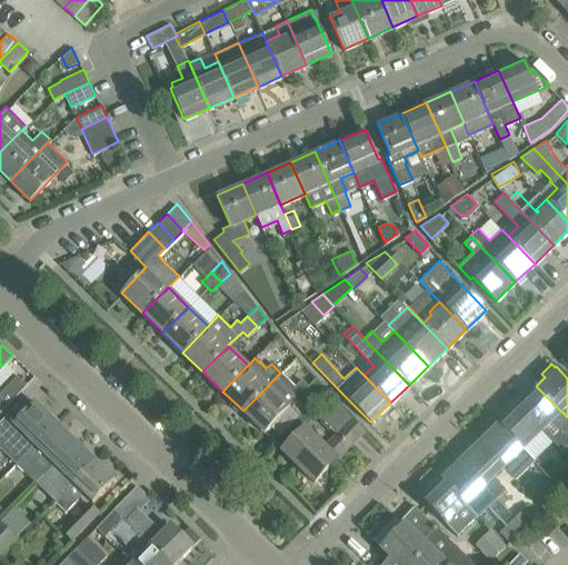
[(294,385),(280,373),(243,410),(263,430),(289,405),(297,396),(307,406),(327,386),(316,376),(308,385),(301,378),(294,385)]
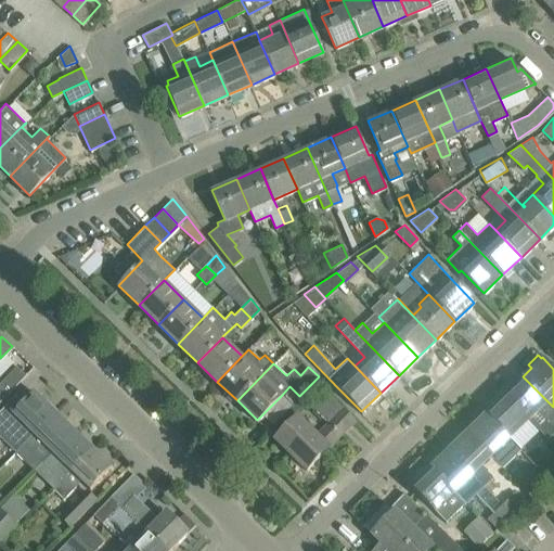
[(16,364),(0,380),(0,385),(7,393),(25,373),(16,364)]
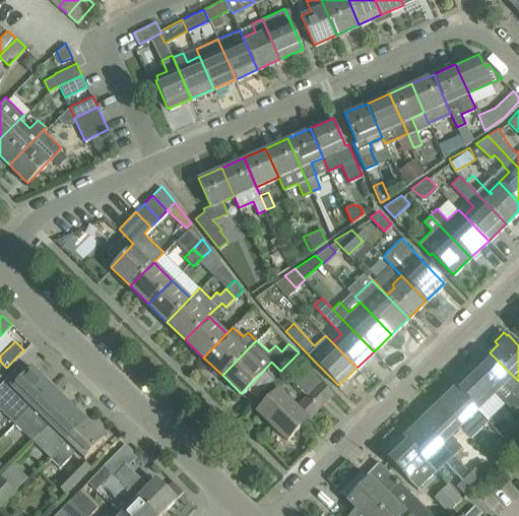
[(518,381),(490,352),(482,360),(478,356),(468,365),(472,369),(495,392),(504,382),(518,397),(518,381)]
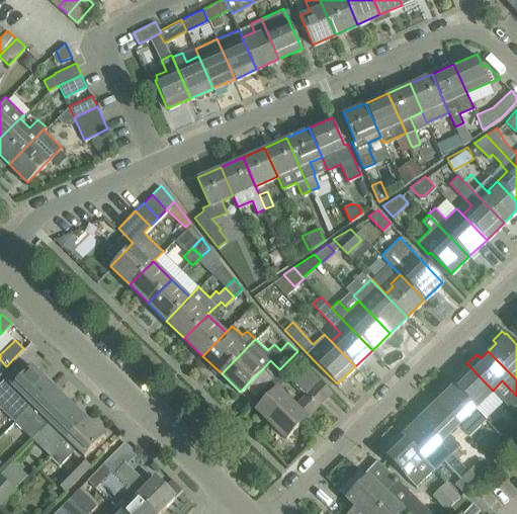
[(493,391),(470,367),(466,363),(456,373),(460,377),(453,384),(475,407),(493,391)]
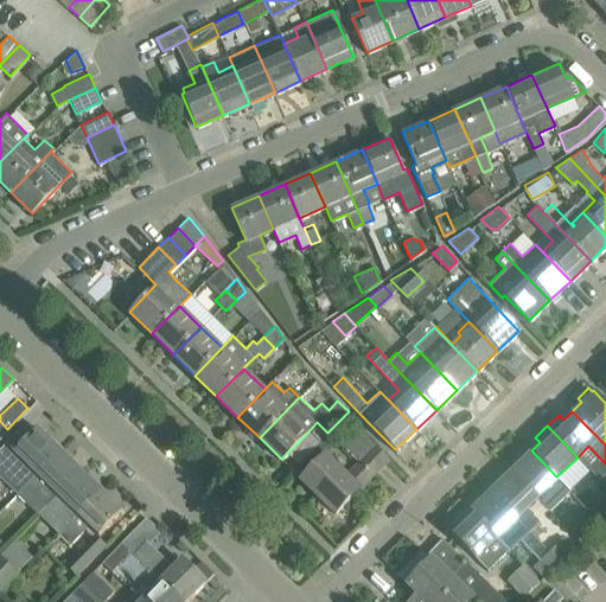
[(38,428),(25,441),(16,431),(0,447),(0,476),(16,493),(25,484),(59,448),(38,428)]
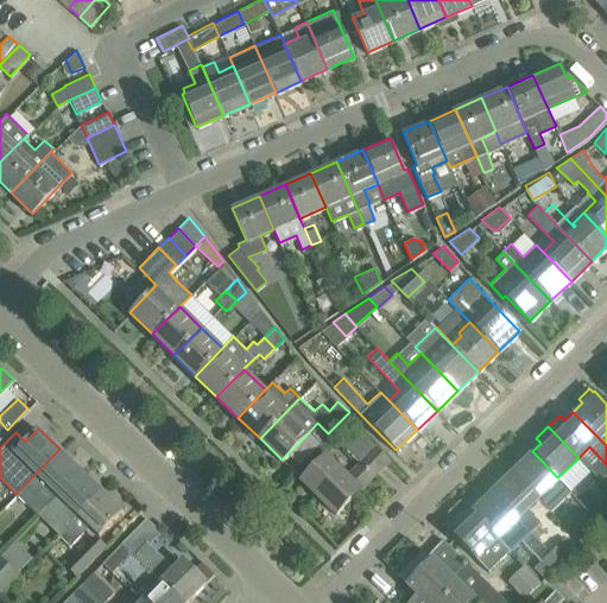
[(358,488),(387,457),(359,430),(342,445),(360,462),(346,476),(324,455),(302,478),(335,513),(359,488),(358,488)]
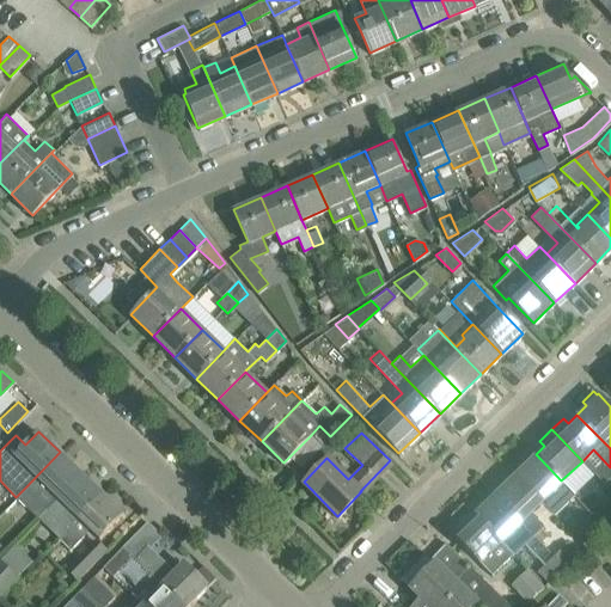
[(46,507),(80,472),(60,452),(25,488),(46,507)]
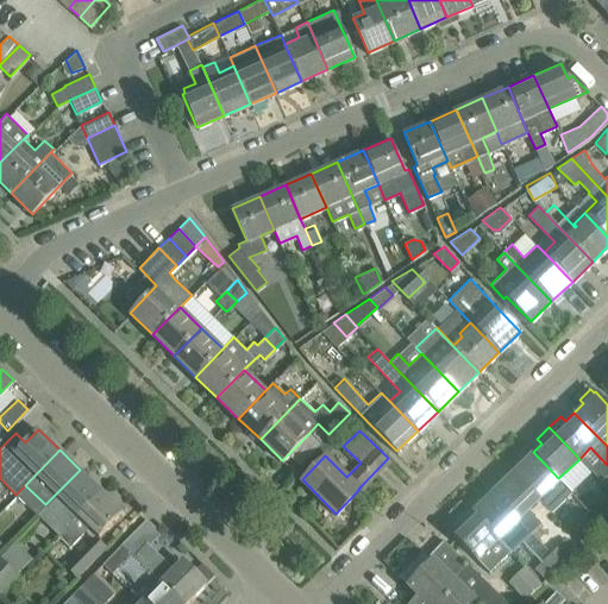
[(558,478),(533,452),(513,471),(538,498),(551,510),(570,490),(558,478)]
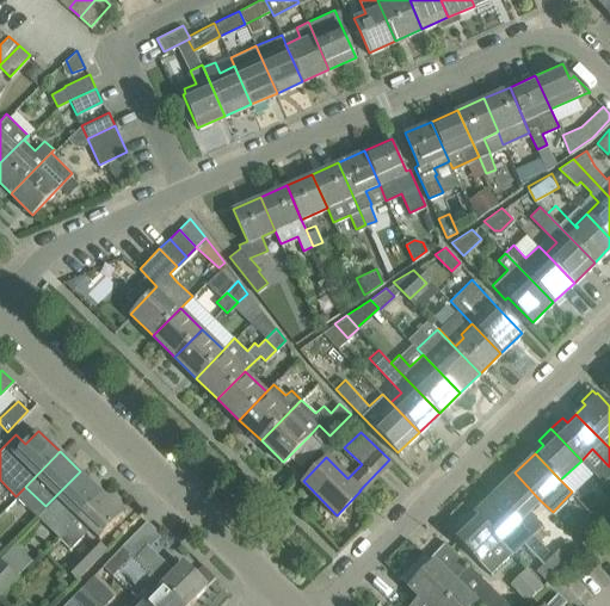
[(80,471),(45,506),(37,515),(57,536),(100,492),(80,471)]
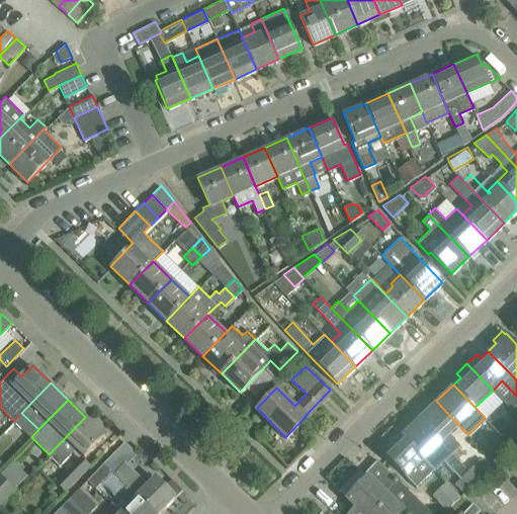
[(448,432),(457,424),(436,401),(419,418),(451,452),(459,444),(448,432)]
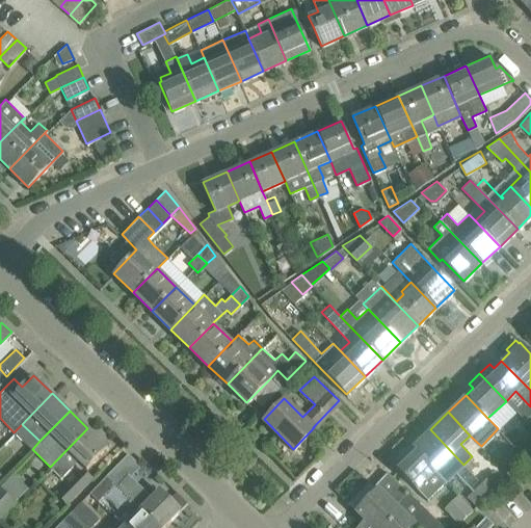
[(87,428),(50,467),(60,477),(77,459),(85,467),(106,446),(87,428)]
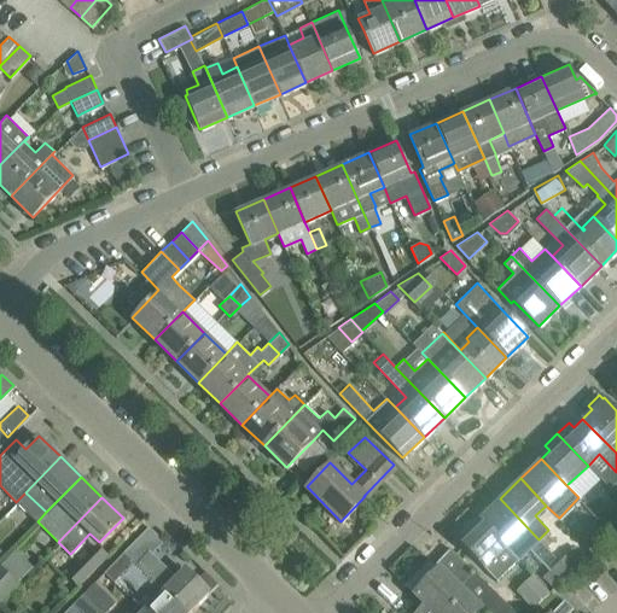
[(529,549),(539,539),(500,498),(478,519),(505,546),(516,535),(529,549)]
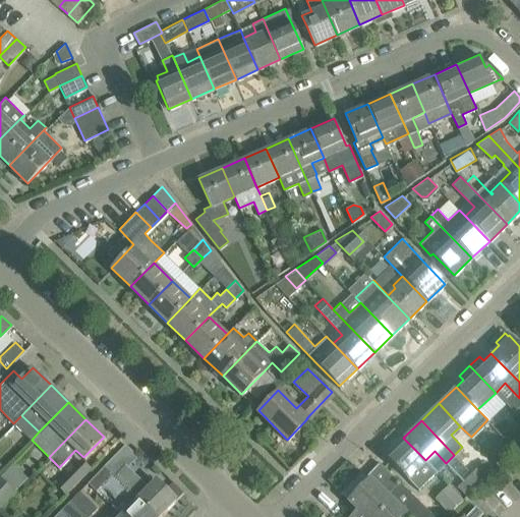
[(519,432),(519,431),(514,425),(503,437),(509,443),(519,432)]
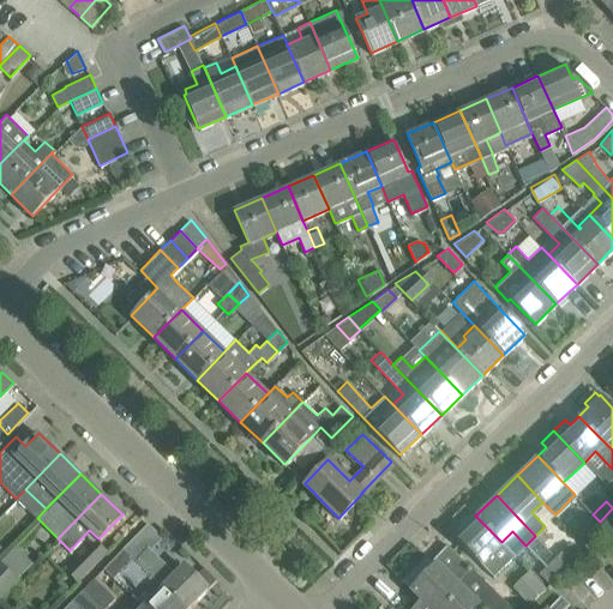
[(588,534),(600,522),(593,514),(581,526),(588,534)]
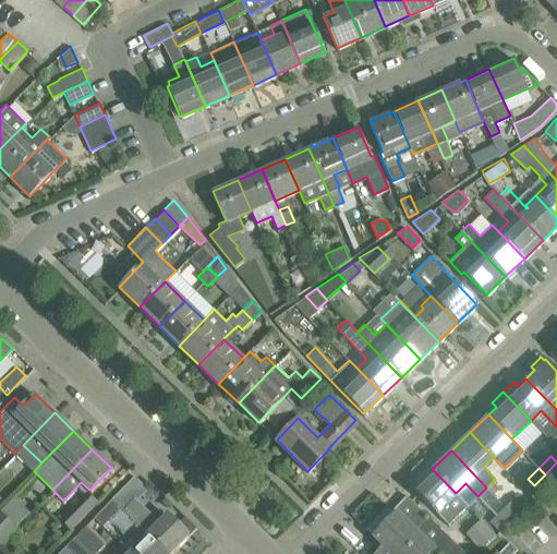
[(456,493),(432,469),(413,488),(448,524),(449,522),(448,521),(465,505),(467,506),(468,505),(456,493)]
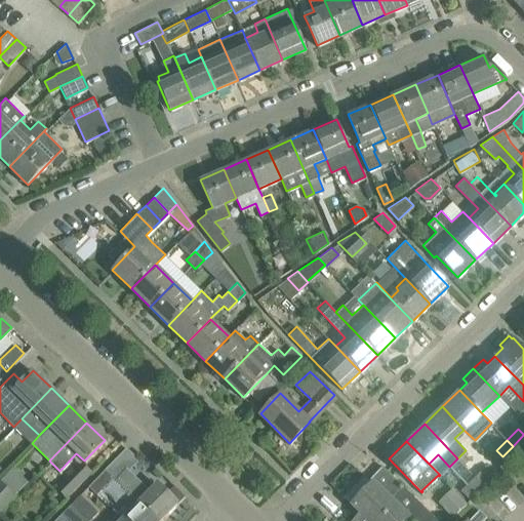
[(125,446),(111,461),(105,468),(112,475),(129,490),(159,520),(177,502),(156,482),(146,492),(142,488),(144,485),(125,469),(136,456),(125,446)]
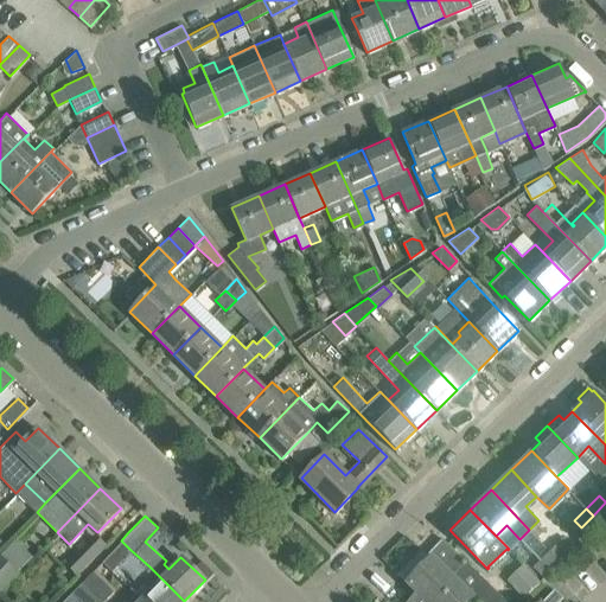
[(63,562),(74,572),(103,543),(93,532),(63,562)]
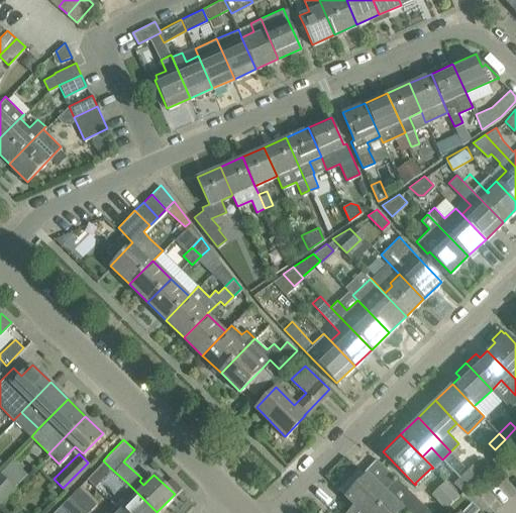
[(488,466),(479,456),(467,469),(476,478),(488,466)]
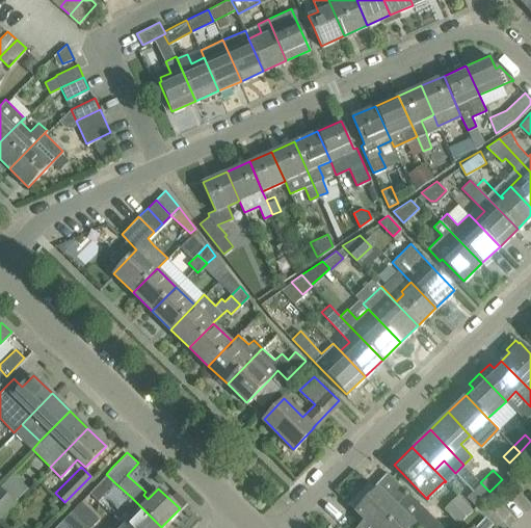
[(354,527),(445,527),(387,471),(373,485),(377,489),(355,510),(364,519),(354,527)]
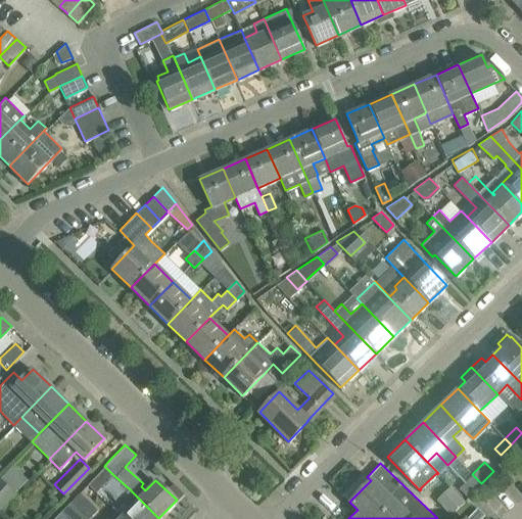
[(111,473),(104,466),(88,483),(95,490),(111,473)]
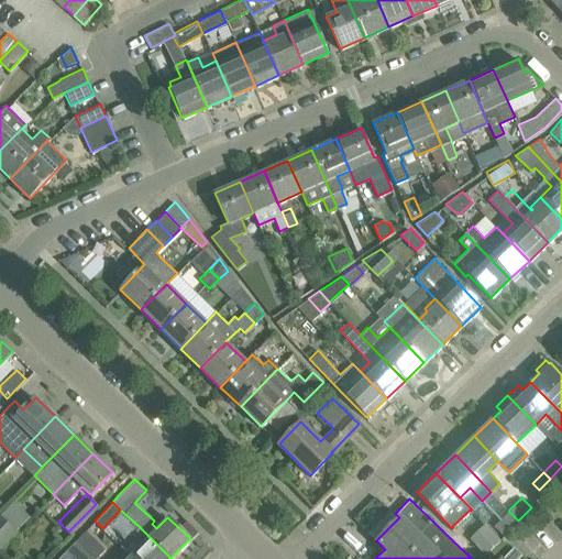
[(505,533),(518,521),(508,511),(495,523),(505,533)]
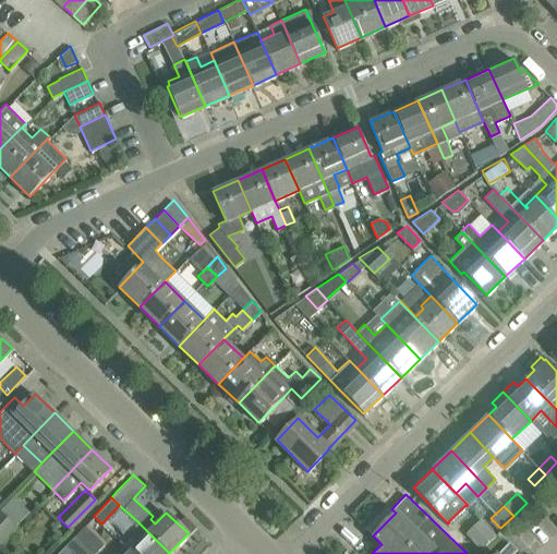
[(0,542),(16,527),(0,509),(0,542)]
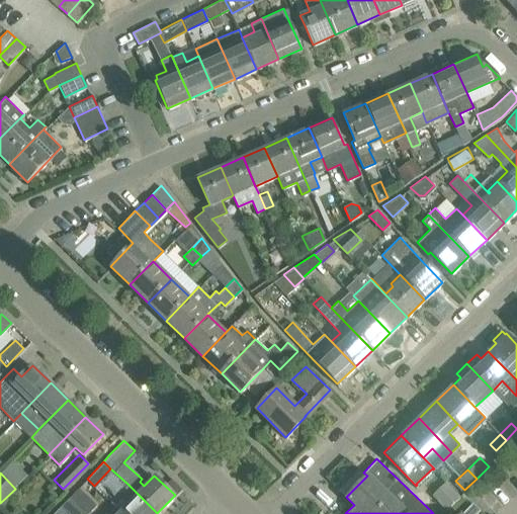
[(458,495),(445,481),(432,493),(446,507),(458,495)]
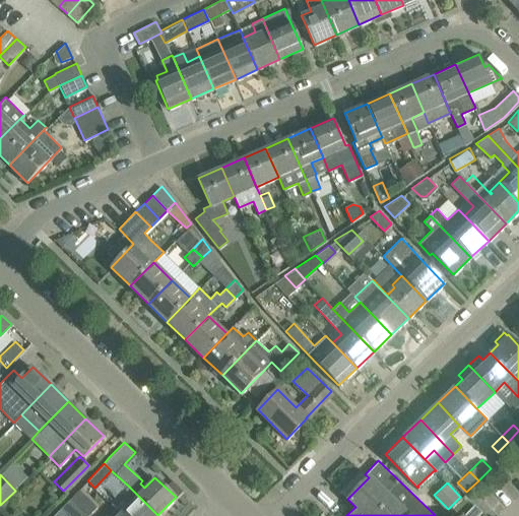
[(137,496),(128,486),(111,504),(120,513),(123,515),(156,515),(157,515),(137,496)]
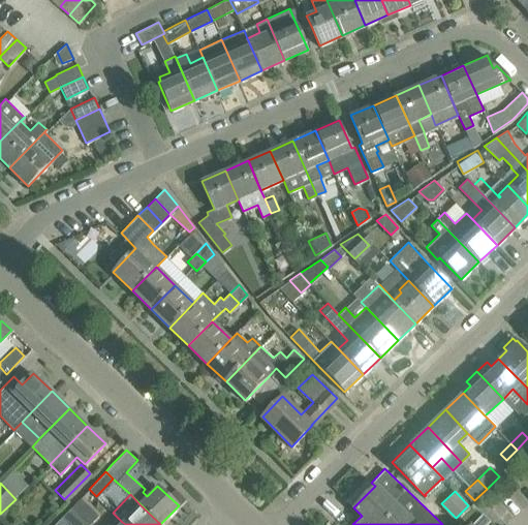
[(71,506),(76,512),(89,524),(98,515),(80,497),(71,506)]
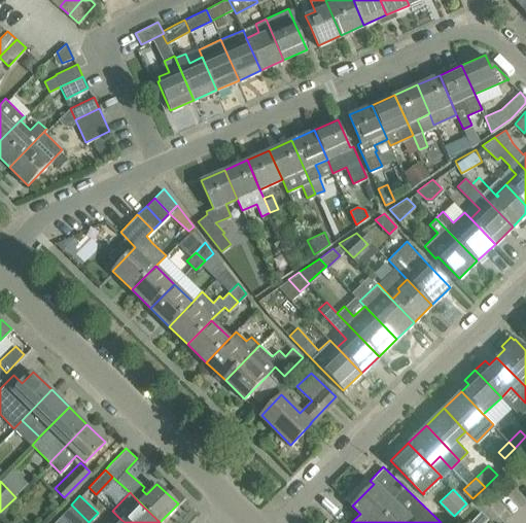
[(482,522),(488,517),(481,510),(467,522),(482,522)]
